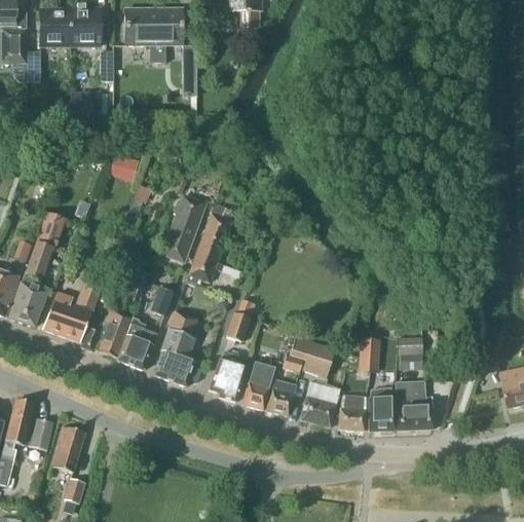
[(16,30),(16,0),(0,0),(0,25),(2,25),(2,63),(27,62),(27,30),(16,30)]
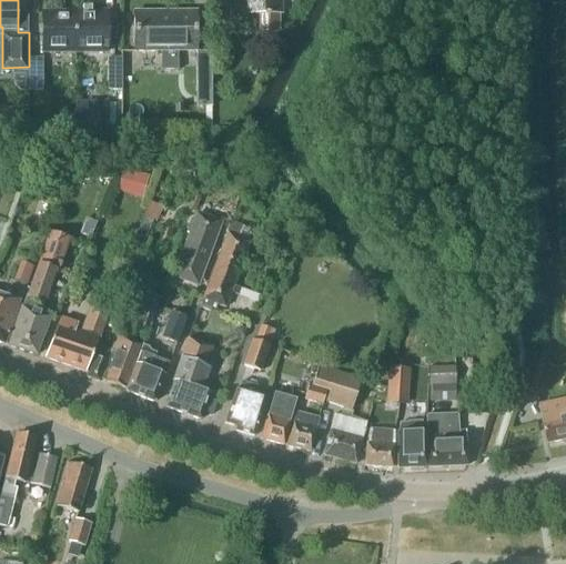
[(251,0),(251,12),(261,12),(261,30),(278,30),(278,11),(280,11),(283,11),(282,0),(251,0)]
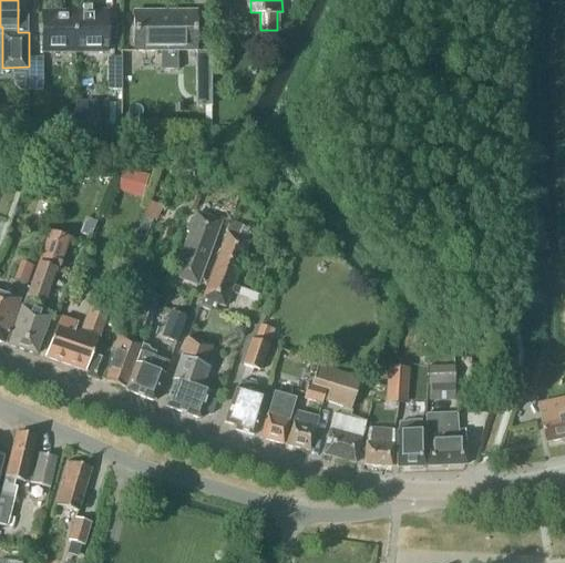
[(43,50),(75,50),(75,9),(43,10),(43,50)]
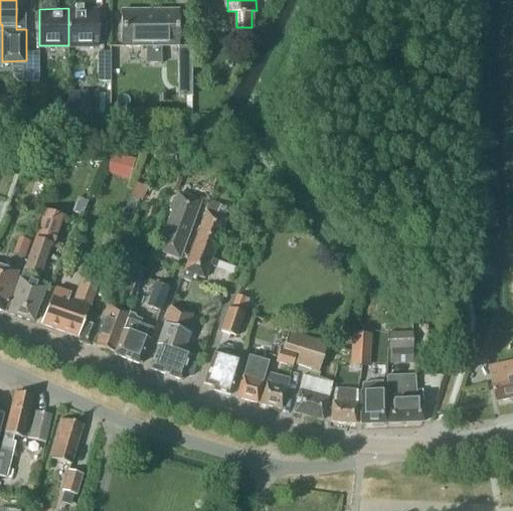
[(68,45),(98,45),(98,8),(68,8),(68,45)]
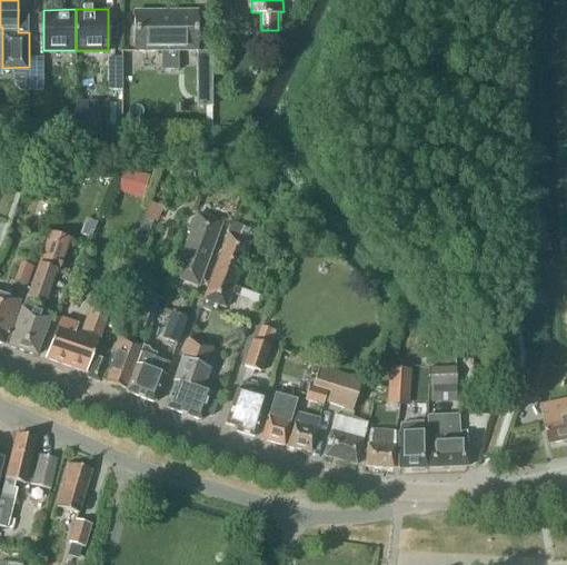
[(178,49),(197,49),(197,9),(135,9),(136,49),(162,49),(162,67),(178,67),(178,49)]
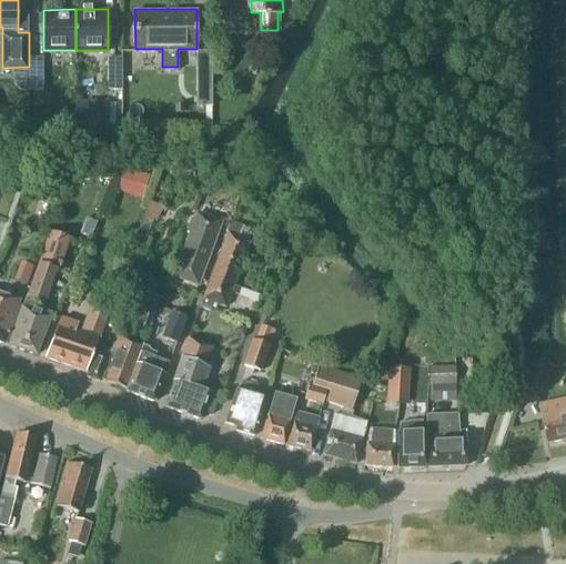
[(44,88),(44,54),(29,54),(29,88),(44,88)]
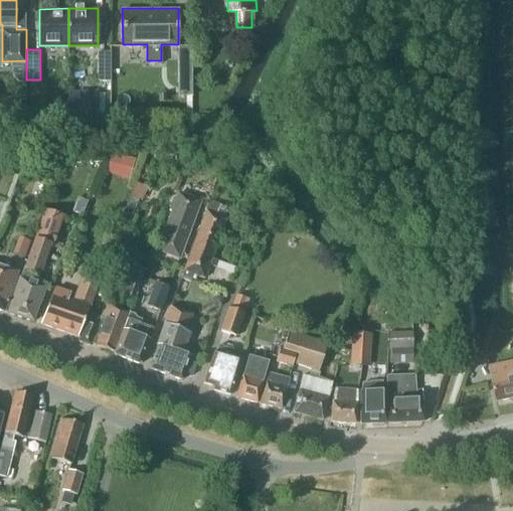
[(99,79),(112,79),(111,49),(99,50),(99,79)]
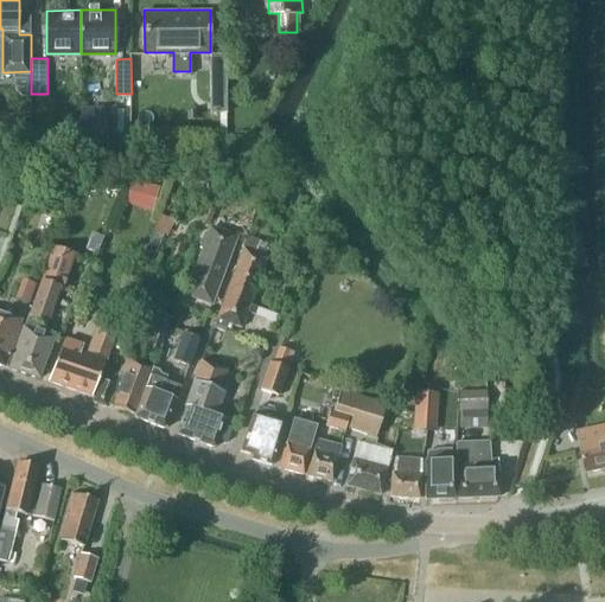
[(227,94),(227,68),(211,68),(210,94),(227,94)]
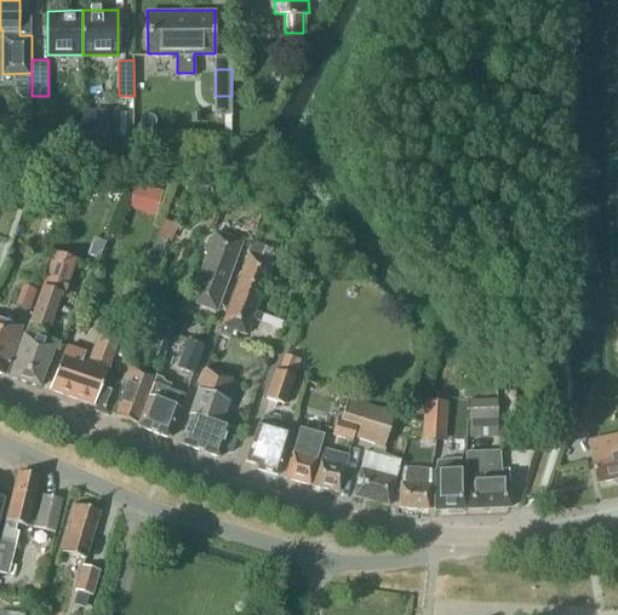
[(108,107),(84,107),(84,137),(108,137),(108,107)]
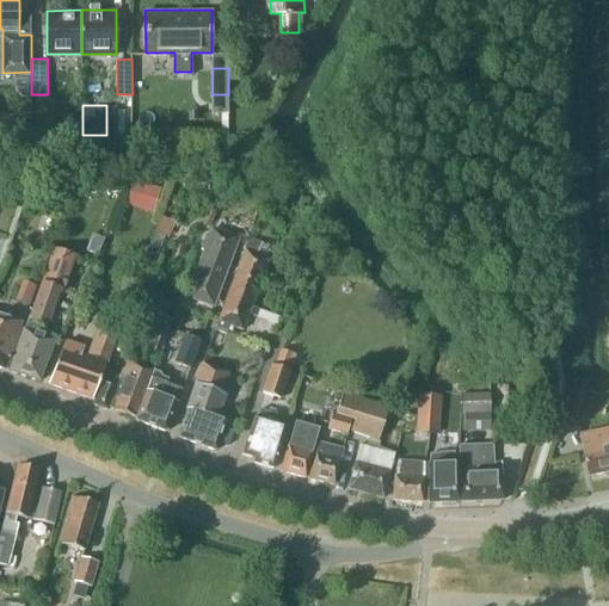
[(134,180),(127,204),(155,212),(162,189),(134,180)]
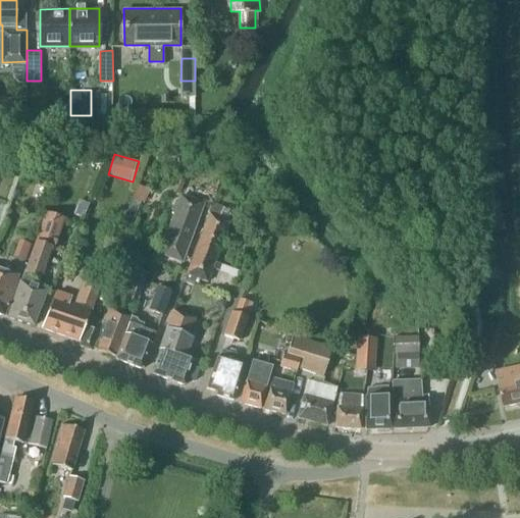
[(182,260),(189,242),(203,202),(182,194),(178,201),(175,200),(171,211),(174,212),(160,252),(182,260)]
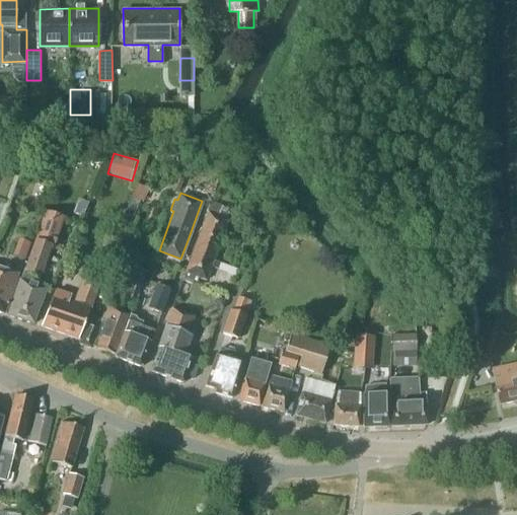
[(73,210),(84,215),(89,201),(79,197),(73,210)]
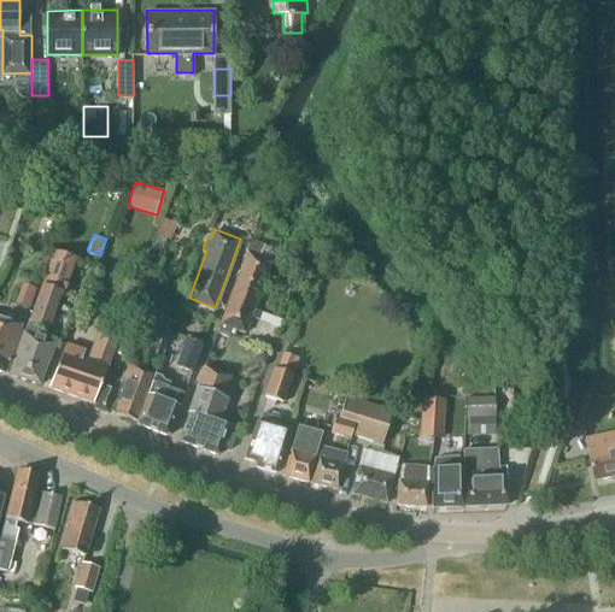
[(247,251),(246,251),(234,286),(229,298),(253,306),(262,286),(270,259),(275,245),(253,237),(247,251)]
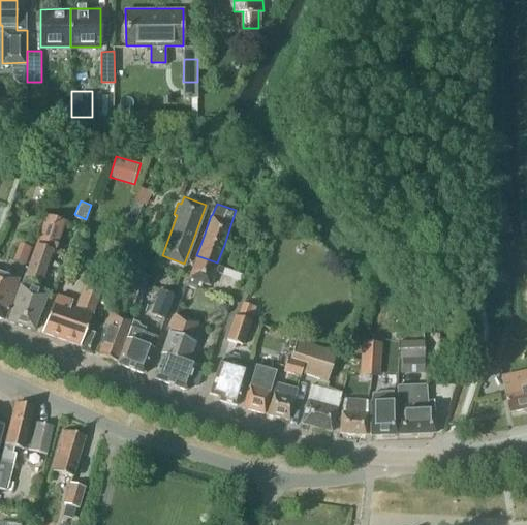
[(137,215),(129,212),(121,233),(129,236),(137,215)]
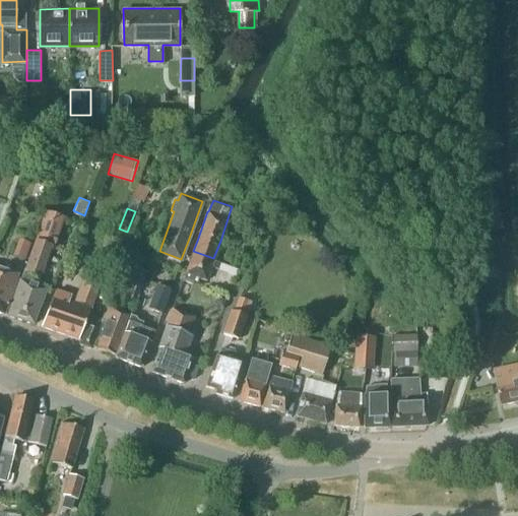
[(54,246),(56,241),(64,216),(47,210),(26,269),(25,268),(22,278),(21,277),(8,314),(35,322),(47,286),(34,282),(37,274),(39,274),(41,269),(43,270),(52,245),(54,246)]
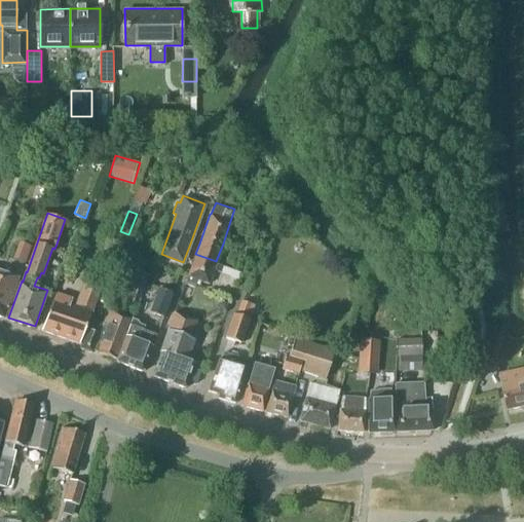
[(110,258),(133,266),(136,257),(120,251),(125,236),(119,234),(110,258)]
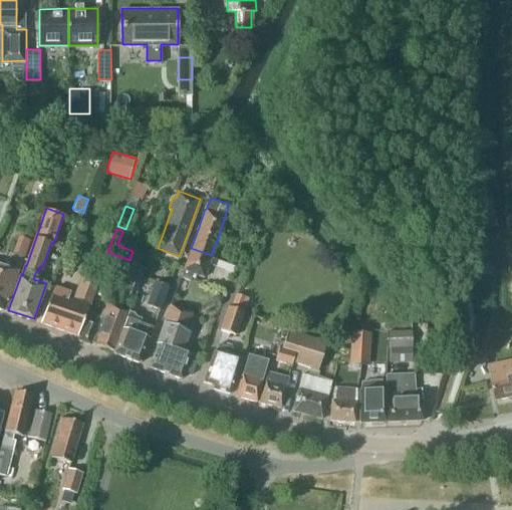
[(31,239),(19,235),(13,251),(25,255),(31,239)]
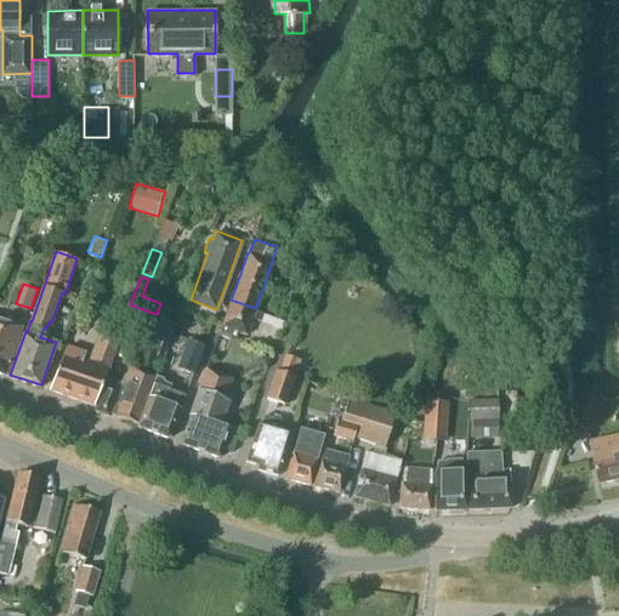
[(265,312),(255,308),(231,300),(219,332),(230,336),(233,328),(246,332),(253,315),(262,319),(265,312)]
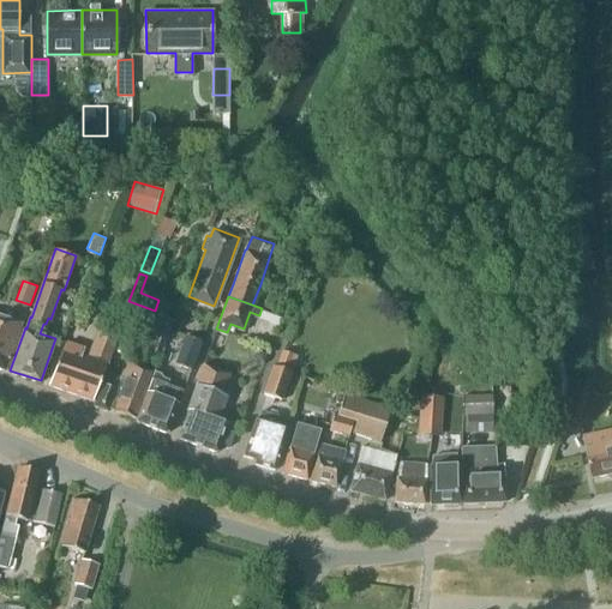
[(141,344),(162,351),(173,318),(151,311),(141,344)]
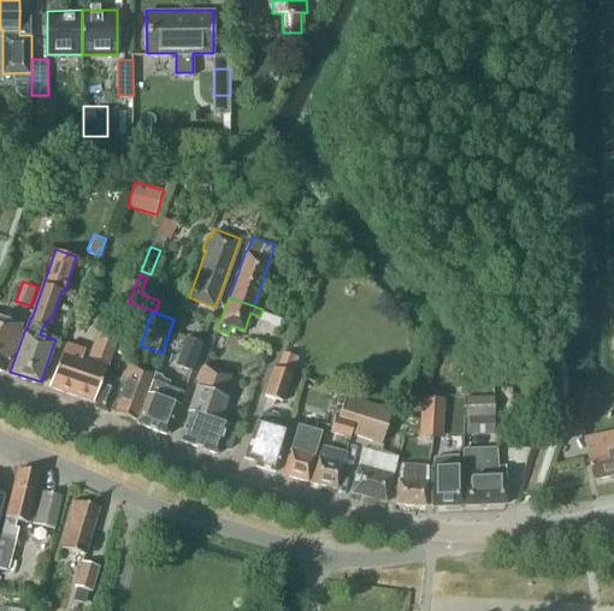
[(0,367),(6,369),(23,322),(0,314),(0,367)]
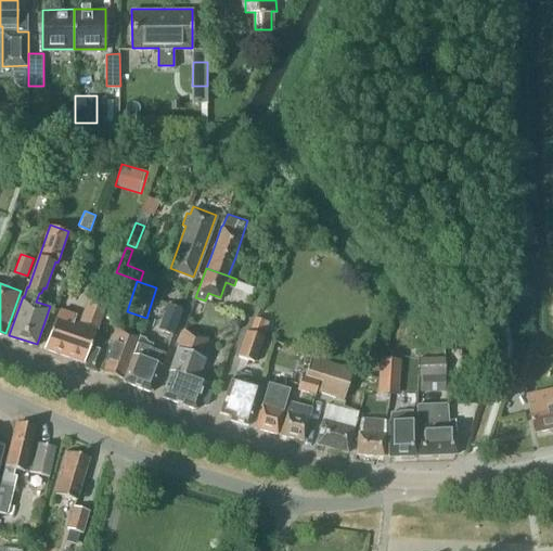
[(85,361),(110,297),(91,291),(79,323),(75,321),(77,315),(61,309),(46,346),(85,361)]
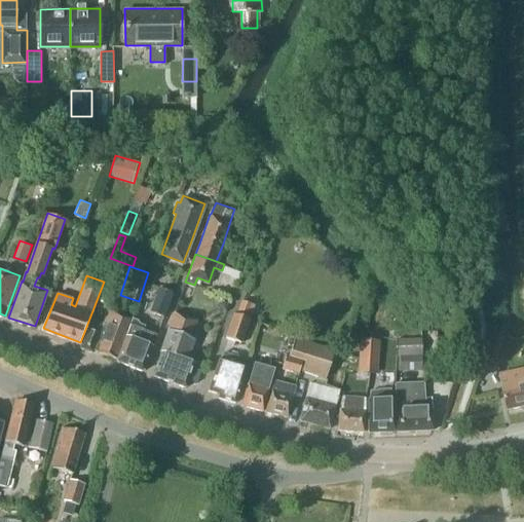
[(173,293),(158,288),(151,307),(165,312),(173,293)]
